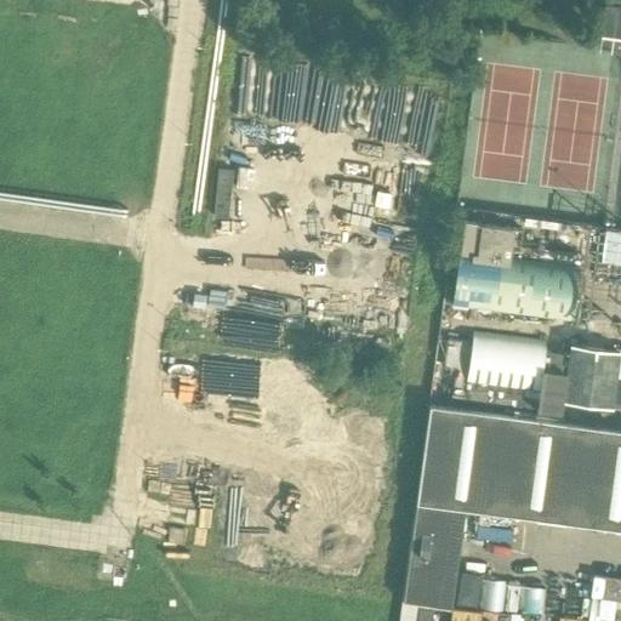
[(620,5),(603,4),(599,34),(620,36),(620,5)]
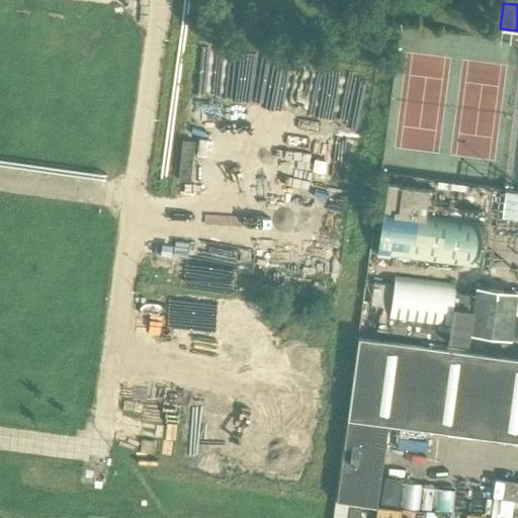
[(485,210),(428,203),(430,189),(384,183),(375,252),(479,265),(485,210)]
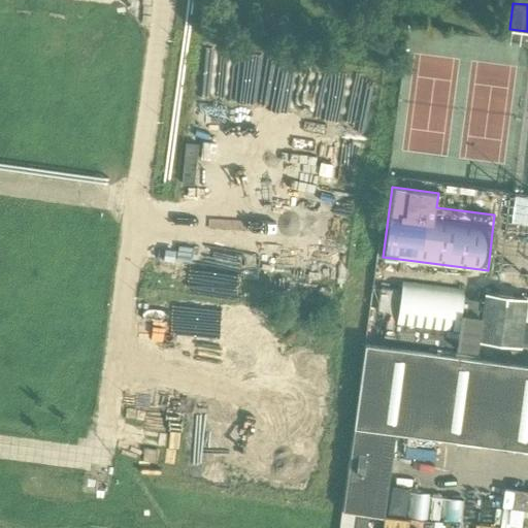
[(527,224),(527,197),(515,196),(510,222),(527,224)]
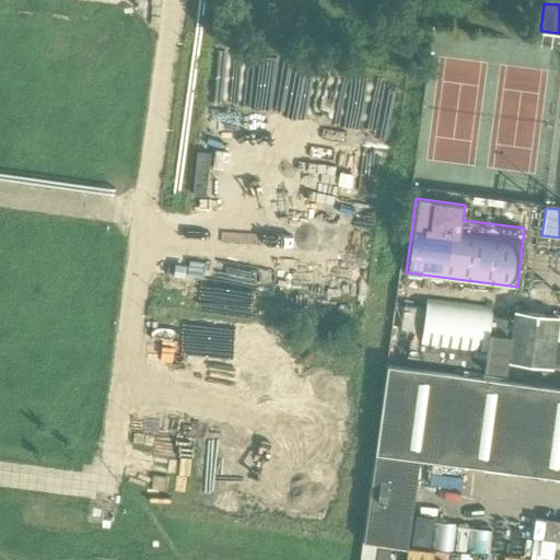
[(407,359),(417,360),(483,369),(505,372),(508,361),(513,319),(490,315),(491,307),(427,299),(424,307),(404,305),(400,330),(410,333),(407,359)]
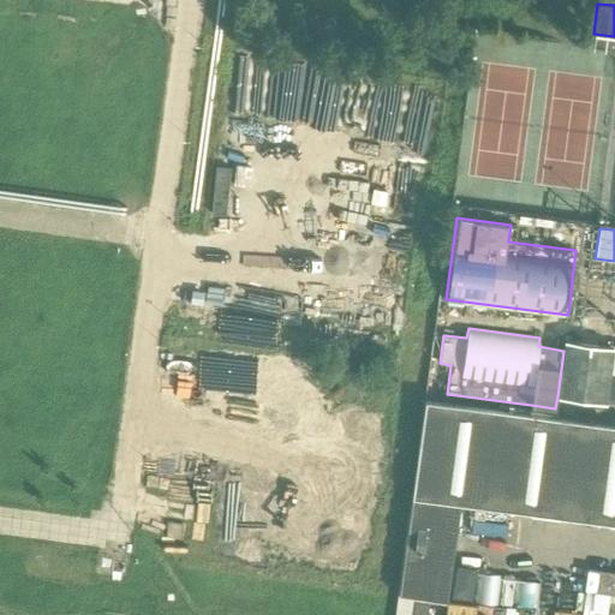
[(563,351),(557,396),(604,404),(611,347),(565,341),(563,351)]
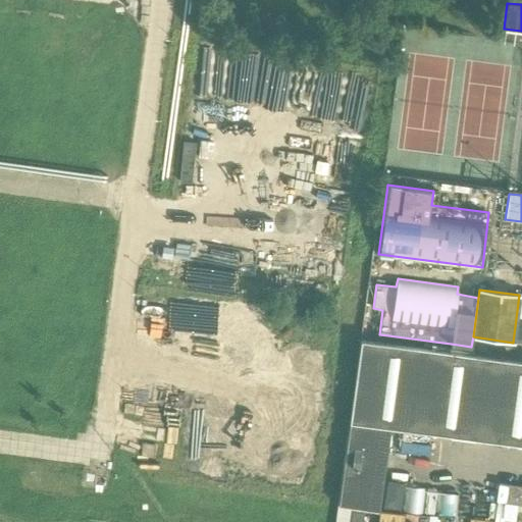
[(521,361),(360,340),(354,381),(521,403),(521,361)]
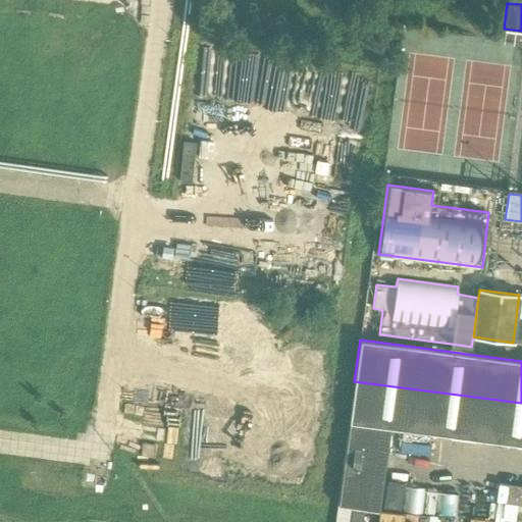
[(521,403),(354,381),(337,505),(378,511),(390,427),(473,438),(521,445),(521,403)]
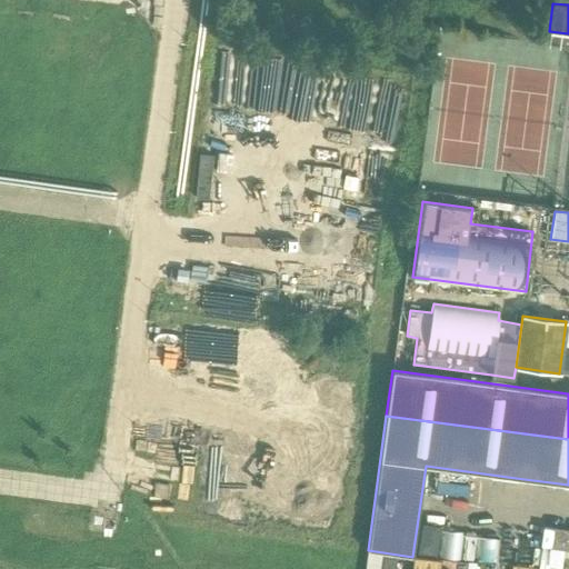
[(420,519),(419,543),(440,545),(441,520),(420,519)]
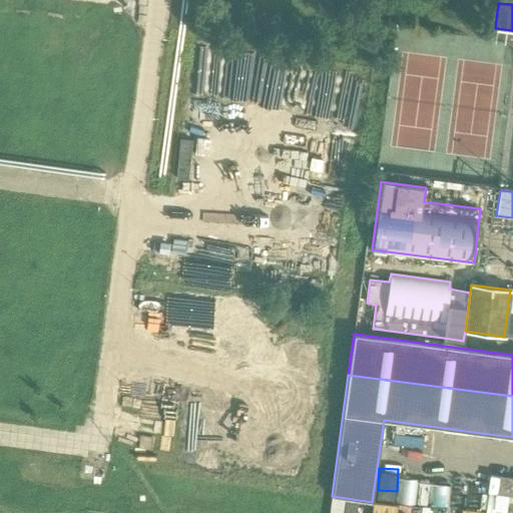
[(496,480),(495,493),(512,495),(512,478),(503,477),(497,476),(496,480)]
